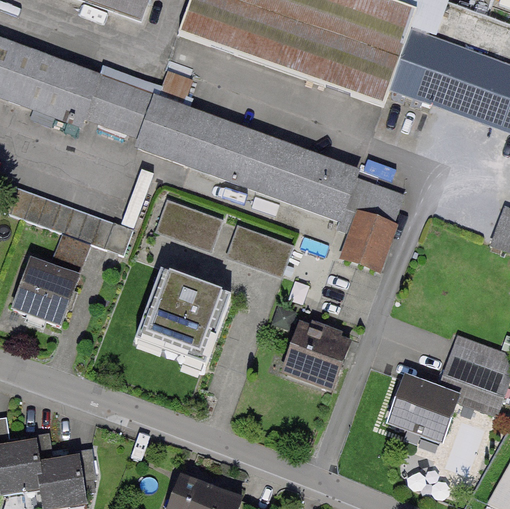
[(90,0),(141,19),(147,0),(90,0)]
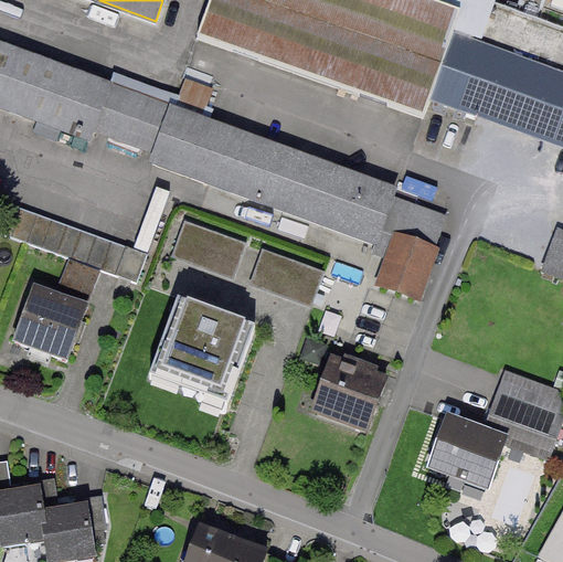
[(210,0),(199,31),(418,110),(425,92),(448,29),(454,12),(421,0),(210,0)]
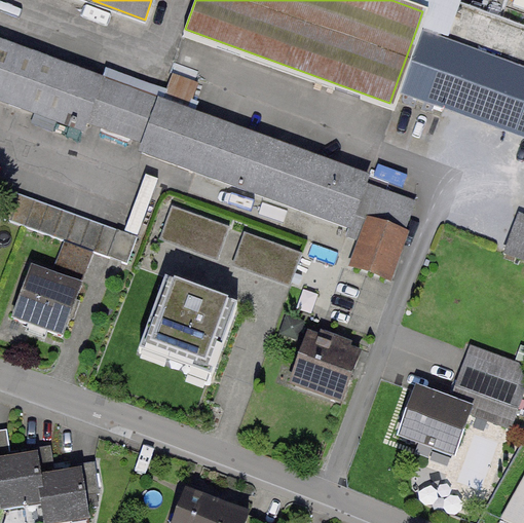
[(391,0),(422,11),(417,27),(446,37),(458,0),(391,0)]
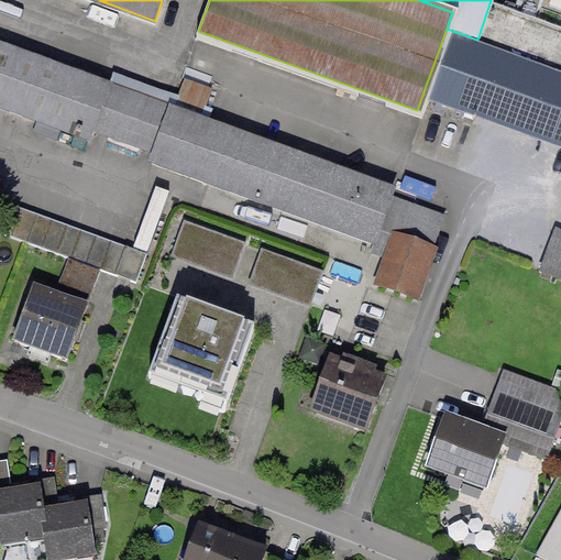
[(447,29),(424,91),(560,140),(560,69),(477,40),(447,29)]
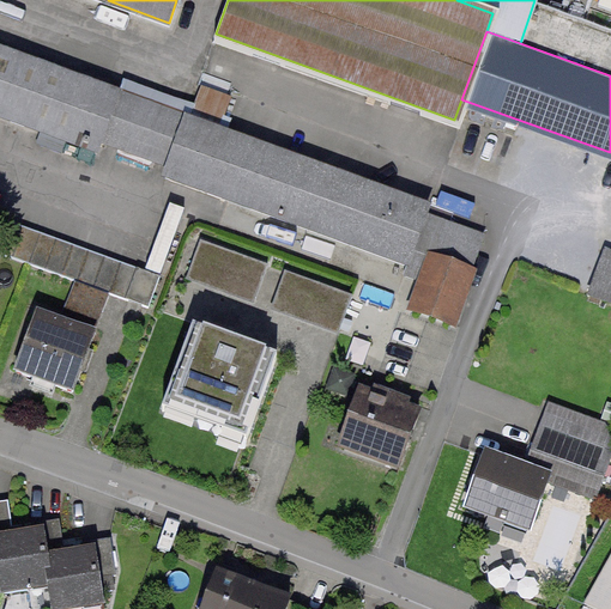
[(183,114),(0,52),(0,121),(162,176),(183,114)]
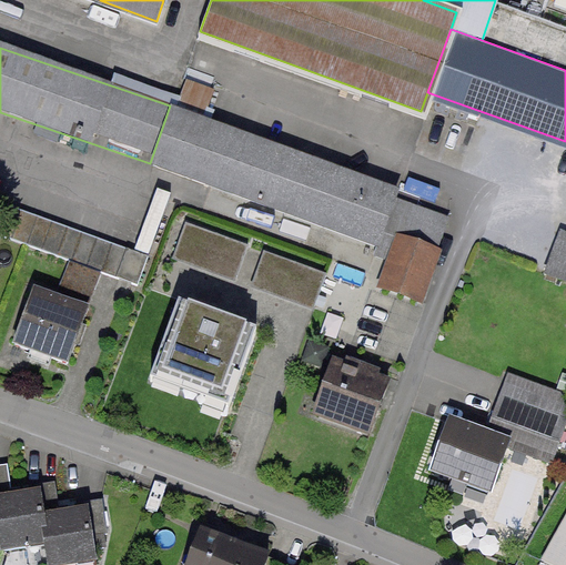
[(415,192),(170,106),(150,163),(395,250),(402,232),(412,202),(415,192)]
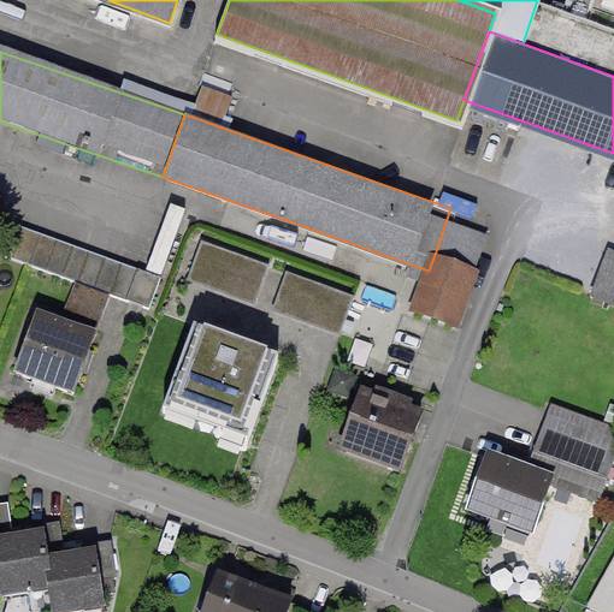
[(489,235),(447,219),(436,251),(478,266),(489,235)]
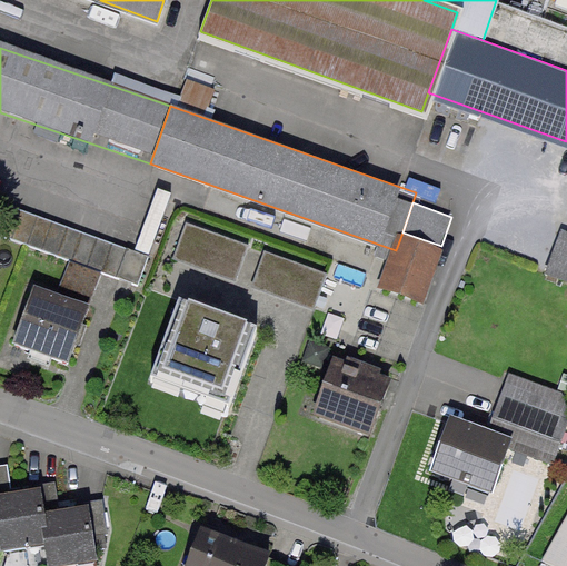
[(11,204),(0,231),(69,257),(100,268),(137,281),(147,255),(11,204)]
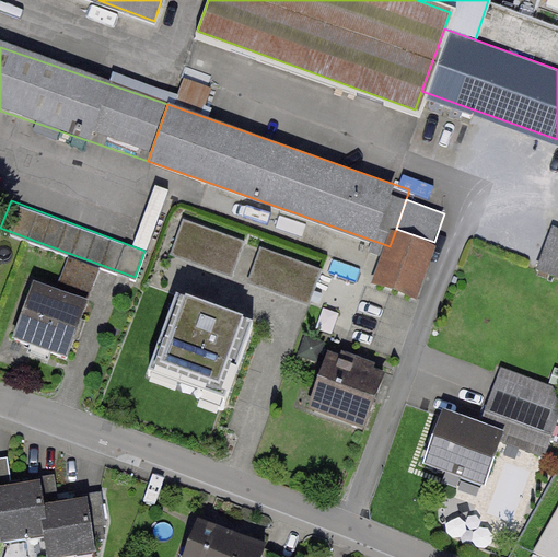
[(247,243),(186,221),(173,256),(234,278),(247,243)]
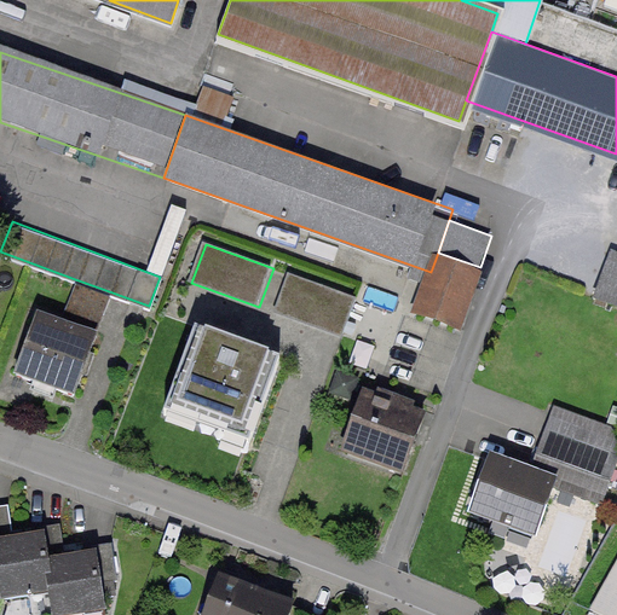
[(616,250),(611,248),(594,294),(616,301),(616,250)]
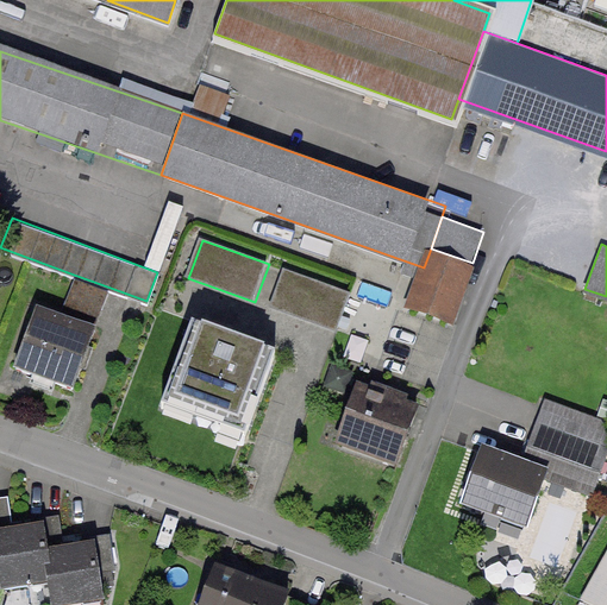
[(451,322),(473,263),(431,249),(424,268),(410,307),(451,322)]
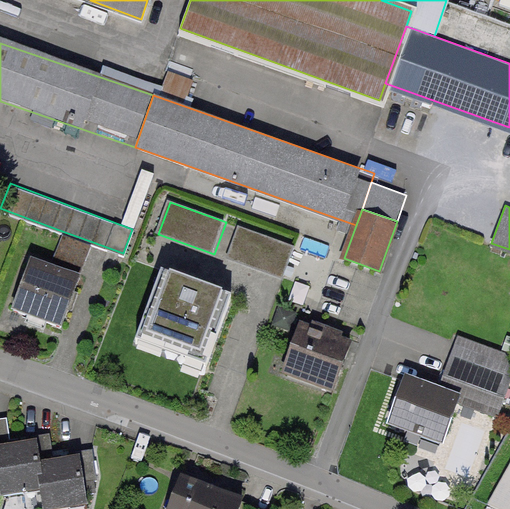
[(299,248),(238,226),(228,254),(289,276),(299,248)]
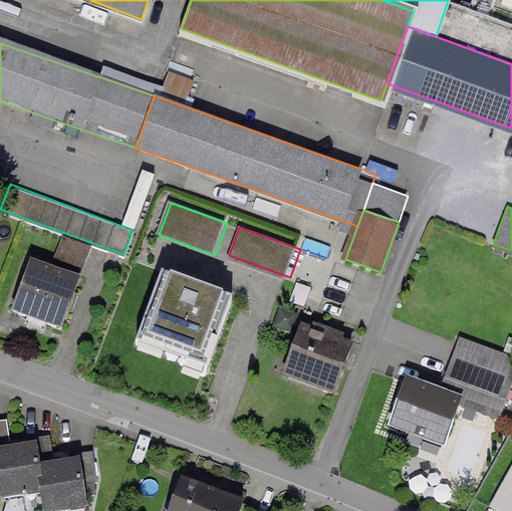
[(62,232),(50,264),(78,274),(90,242),(62,232)]
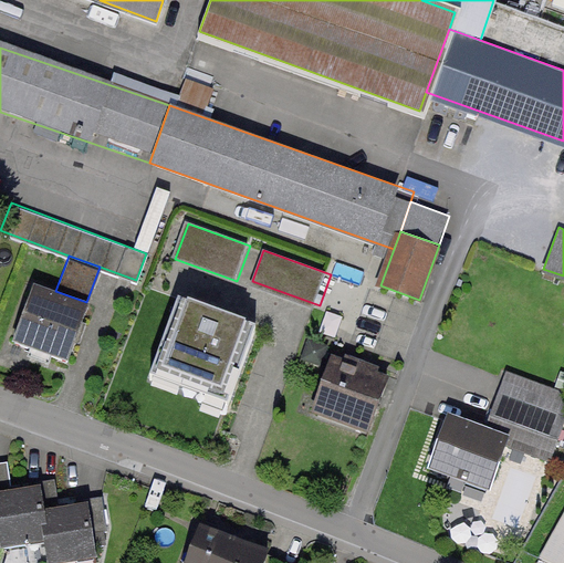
[(55,291),(31,282),(12,334),(74,357),(93,305),(86,302),(55,291)]
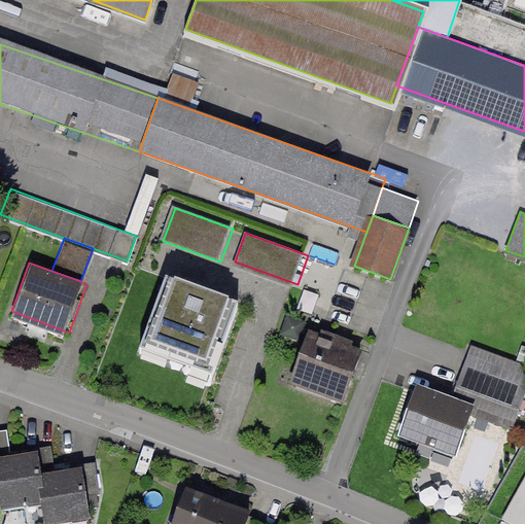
[(234,302),(172,279),(144,353),(206,376),(234,302)]
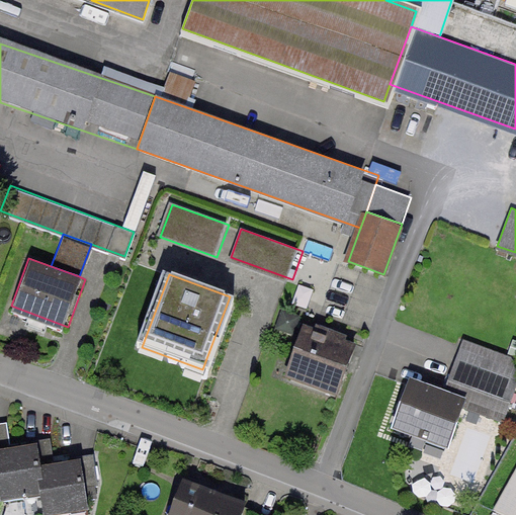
[(356,336),(305,318),(282,381),(335,400),(356,336)]
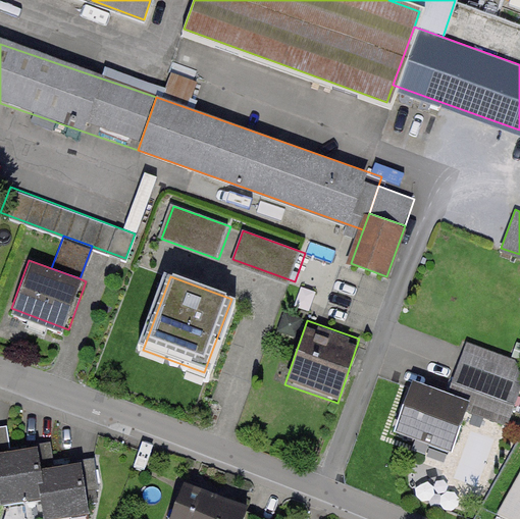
[(519,359),(464,342),(448,393),(469,400),(466,409),(507,423),(519,381),(519,359)]
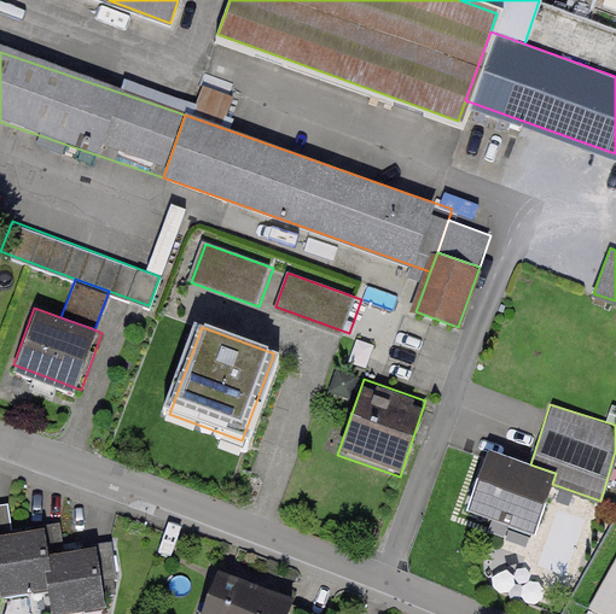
[(482,449),(462,508),(536,532),(552,484),(556,473),(530,465),(482,449)]
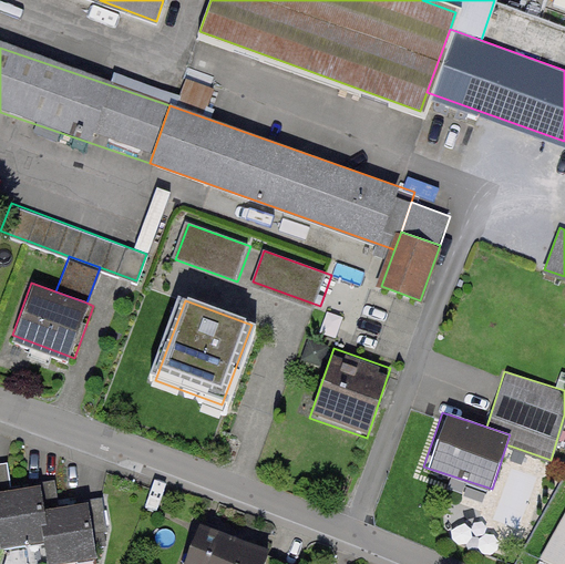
[(50,502),(48,480),(0,484),(0,523),(1,535),(3,560),(55,555),(50,502)]
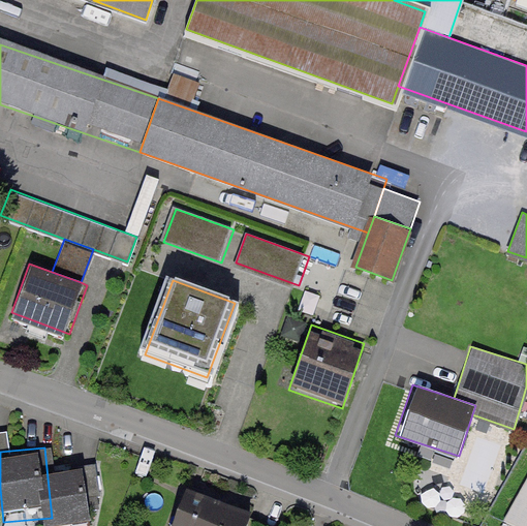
[(100,525),(94,463),(47,468),(52,518),(52,525),(100,525)]
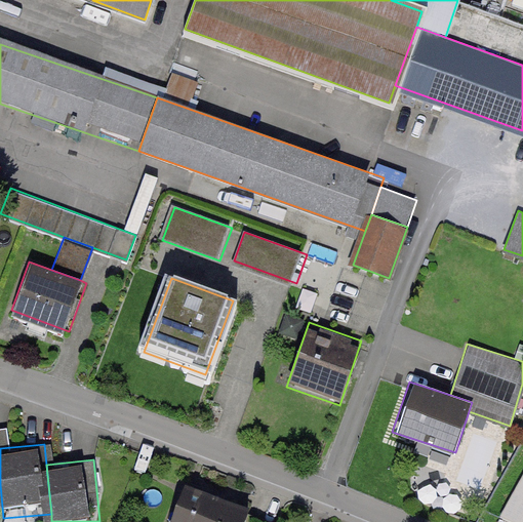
[(522,521),(522,473),(500,514),(520,521),(522,521)]
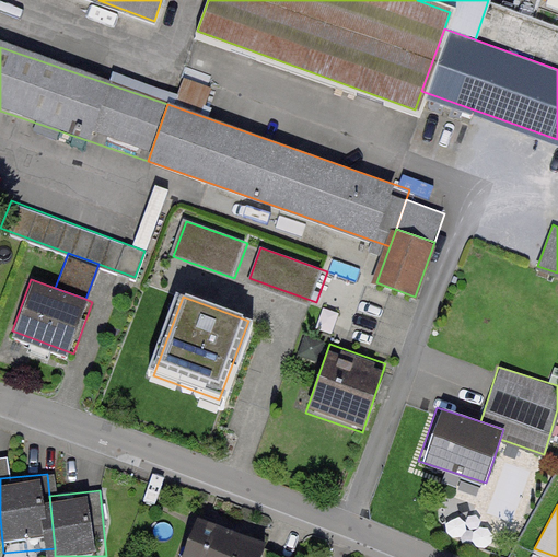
[(220,556),(230,533),(195,520),(181,556),(220,556)]
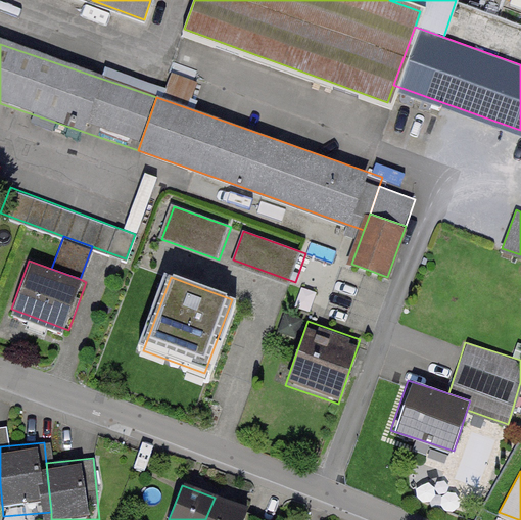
[(243,519),(247,510),(215,498),(205,519),(243,519)]
